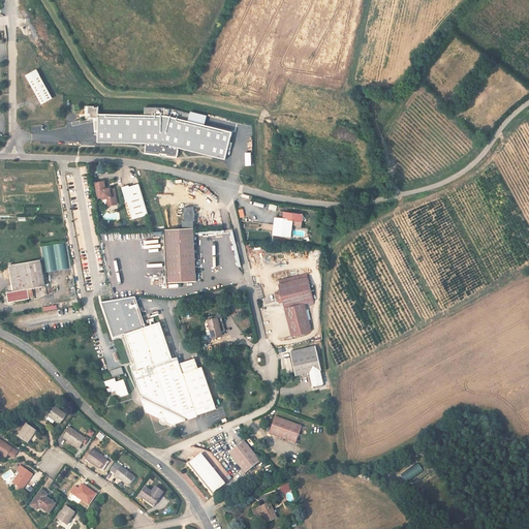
[(36,70),(26,75),(41,104),(53,98),(36,70)]
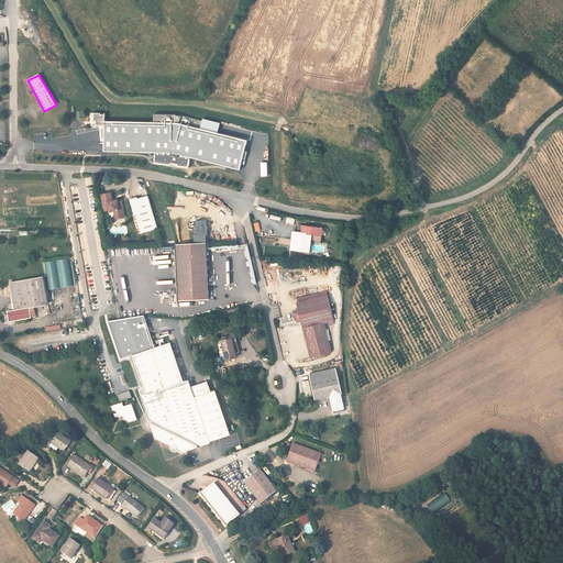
[(105,127),(105,152),(155,153),(154,163),(170,165),(172,164),(177,165),(177,166),(189,168),(190,157),(240,170),(247,141),(177,124),(105,121),(105,113),(91,113),(91,125),(105,127)]
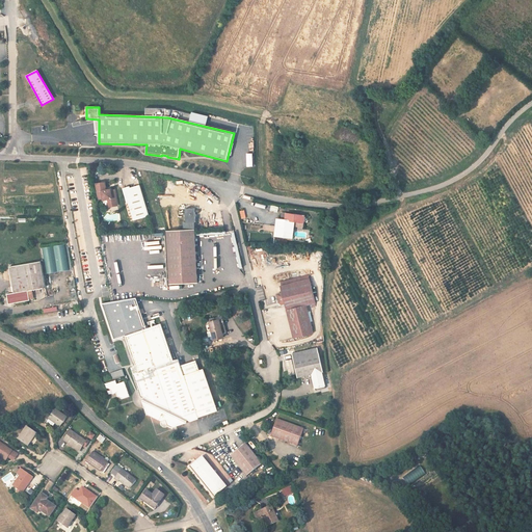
[(104,184),(95,186),(98,201),(103,200),(104,205),(107,204),(108,208),(117,207),(114,192),(110,193),(110,190),(106,191),(104,184)]
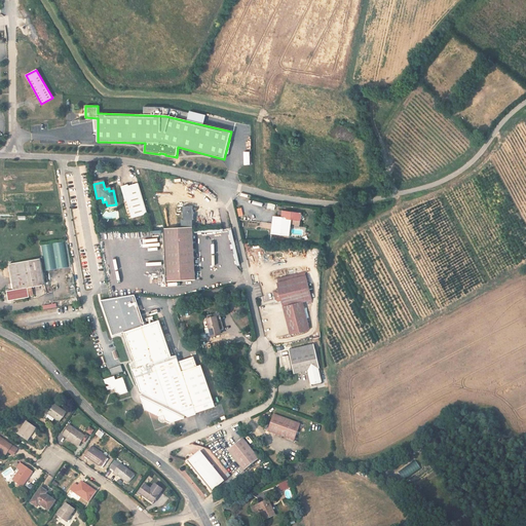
[(134,220),(148,216),(138,184),(128,187),(128,186),(121,188),(126,202),(127,201),(134,220)]
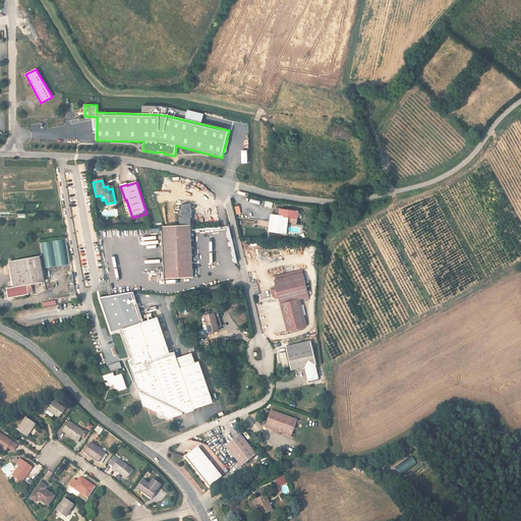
[(180,219),(181,226),(192,226),(191,219),(192,219),(192,205),(182,206),(183,219),(180,219)]
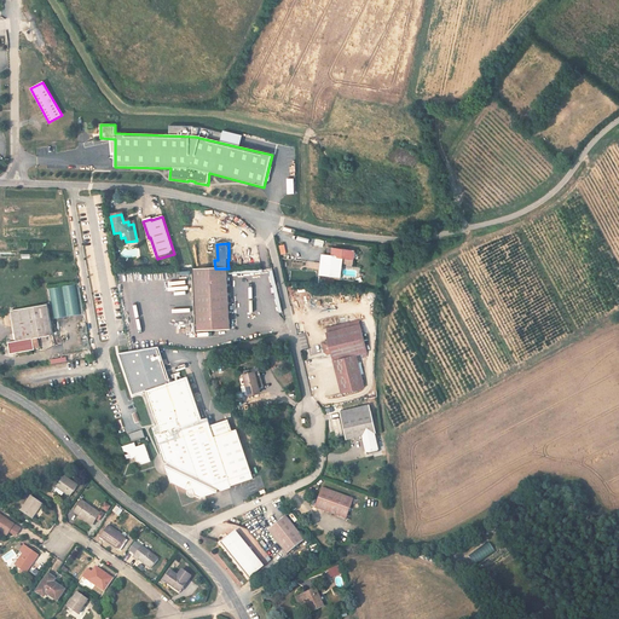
[(328,254),(325,275),(334,275),(334,278),(345,279),(347,258),(359,259),(359,250),(337,248),(337,255),(333,255),(328,254)]
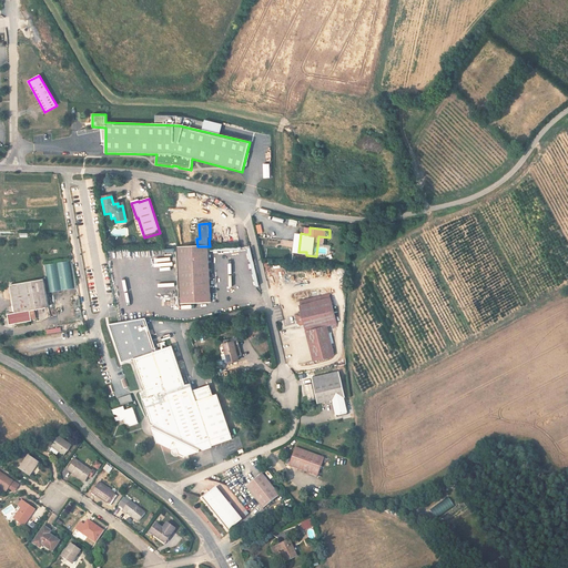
[(215,303),(210,246),(198,246),(179,247),(184,305),(215,303)]
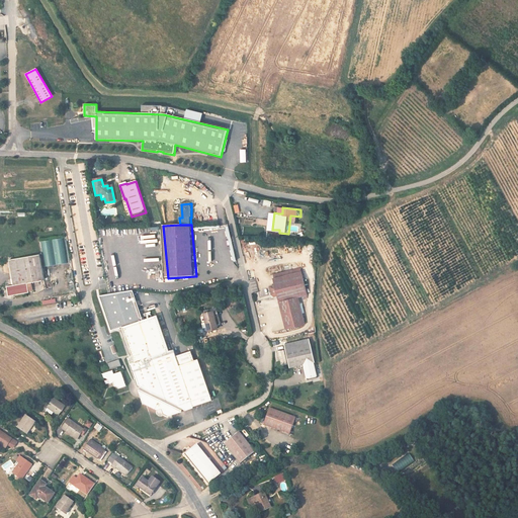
[(15,285),(26,282),(45,277),(37,253),(8,261),(15,285)]
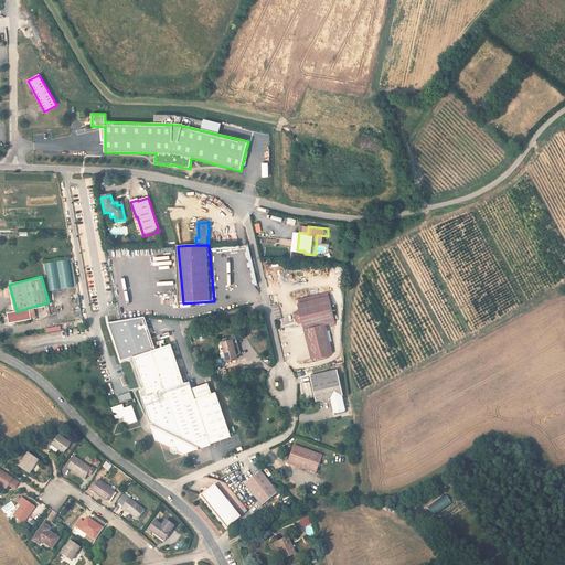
[(333,299),(332,295),(300,301),(302,306),(333,299)]
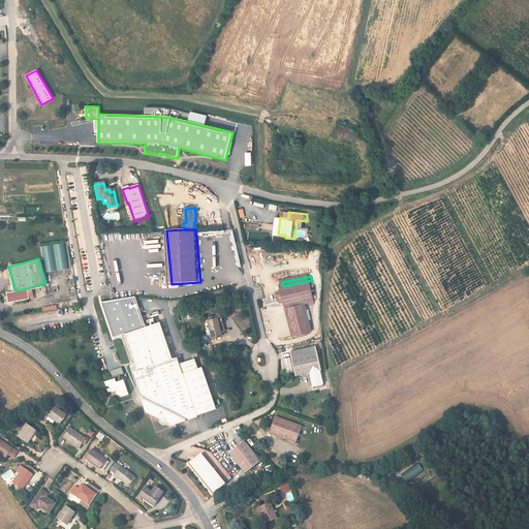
[(306,299),(316,297),(312,280),(283,286),(283,288),(278,289),(280,300),(285,299),(293,334),(313,329),(306,299)]
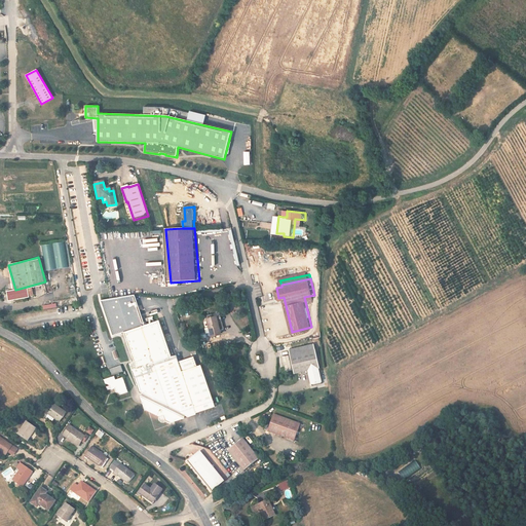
[(30,297),(27,287),(15,290),(8,292),(11,302),(30,297)]
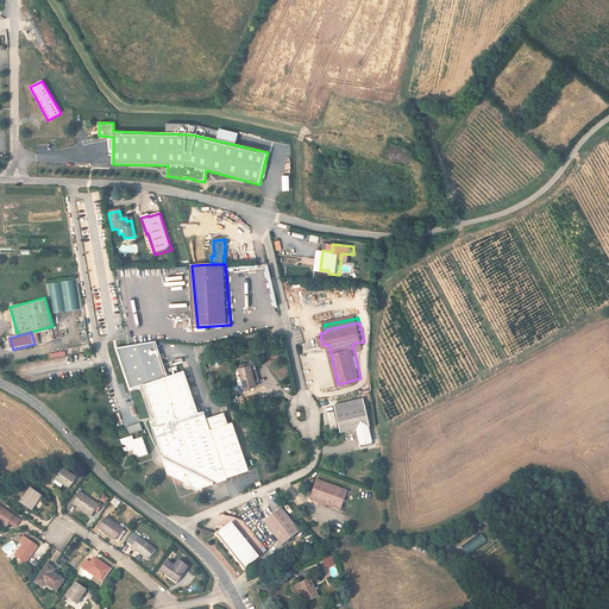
[(156,341),(118,347),(132,388),(140,385),(168,375),(156,341)]
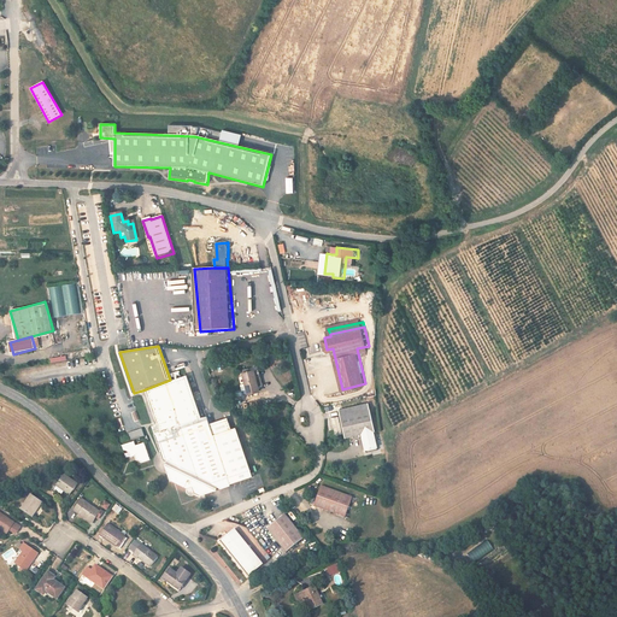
[(260,385),(266,383),(264,368),(242,372),(247,393),(262,391),(260,385)]
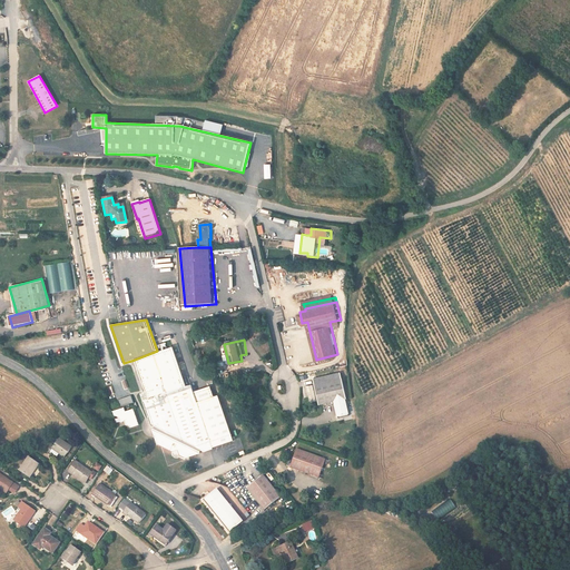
[(157,351),(131,361),(143,392),(144,392),(144,400),(140,401),(149,426),(150,426),(149,429),(156,445),(172,452),(176,451),(177,454),(184,458),(198,452),(199,450),(204,451),(210,448),(210,446),(232,439),(215,394),(210,395),(195,401),(190,391),(188,384),(184,385),(169,346),(157,351)]
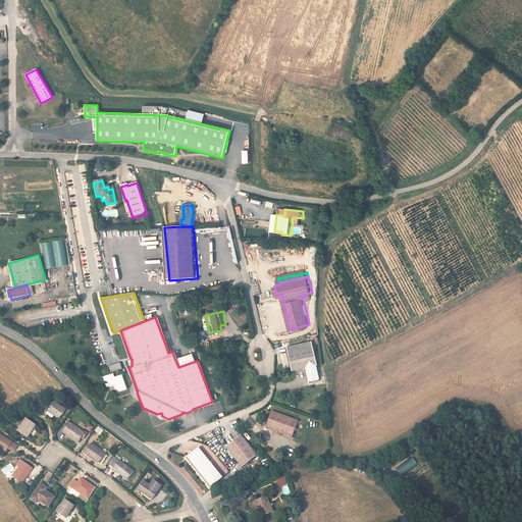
[(306,366),(309,381),(312,381),(311,378),(318,377),(316,364),(317,363),(313,345),(312,340),(286,345),(288,350),(292,368),(306,366)]
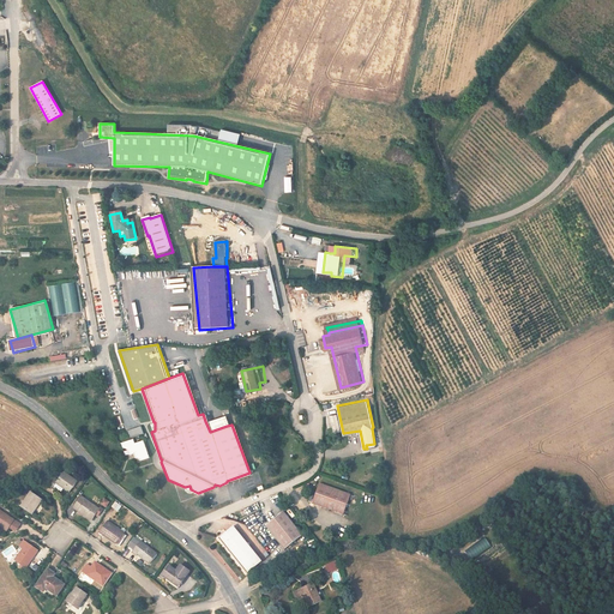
[(223,415),(205,421),(210,432),(227,426),(223,415)]
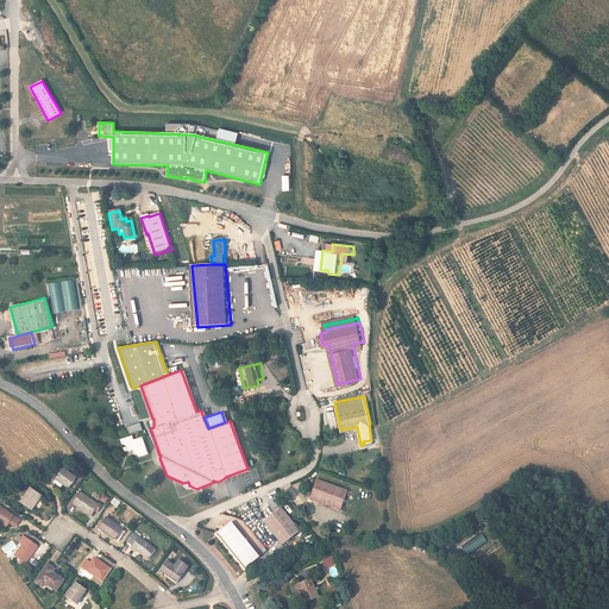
[(137,424),(123,428),(125,437),(139,431),(137,424)]
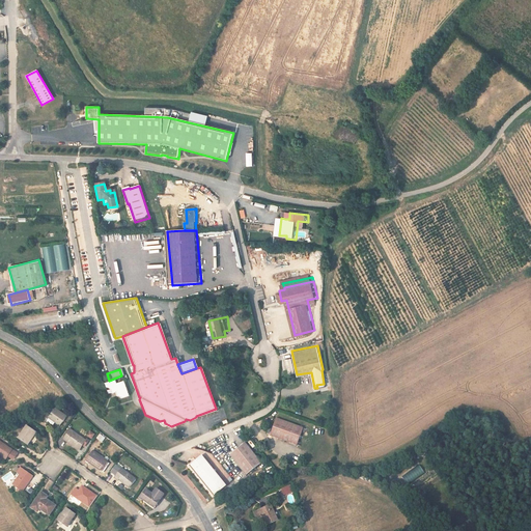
[(120,398),(127,396),(121,381),(114,383),(113,380),(103,384),(104,387),(108,389),(109,394),(113,393),(114,396),(120,398)]
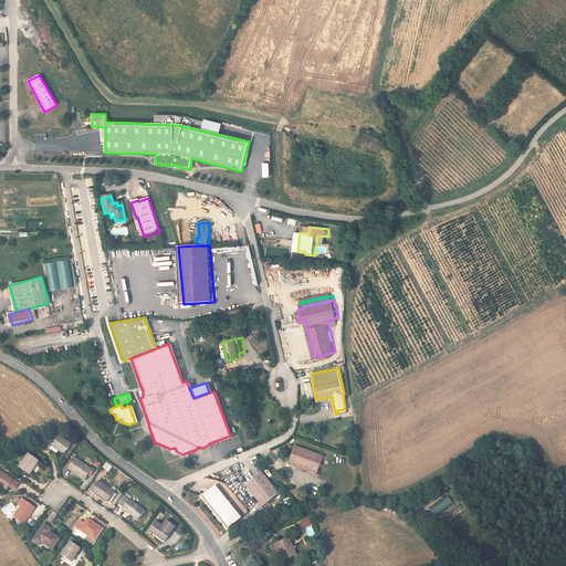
[(52,446),(65,453),(72,443),(59,435),(53,442),(48,439),(42,447),(49,451),(52,446)]
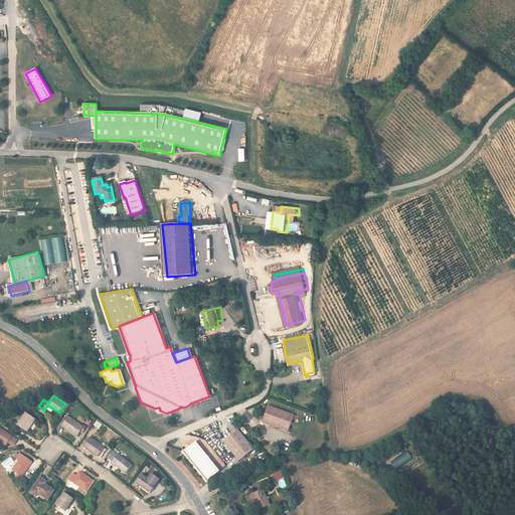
[(295,411),(270,403),(265,421),(267,422),(290,431),(294,417),(295,411)]
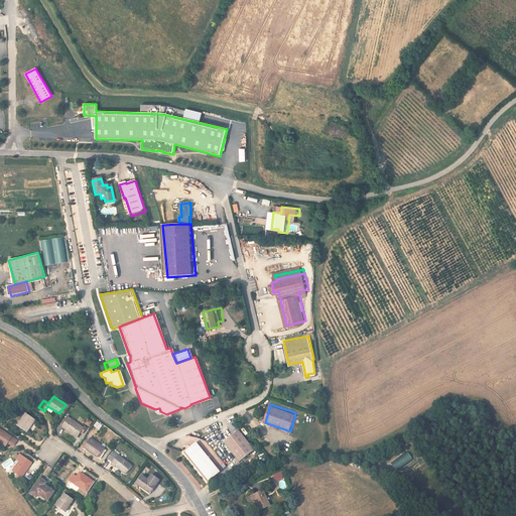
[(27,431),(35,419),(27,414),(19,425),(27,431)]
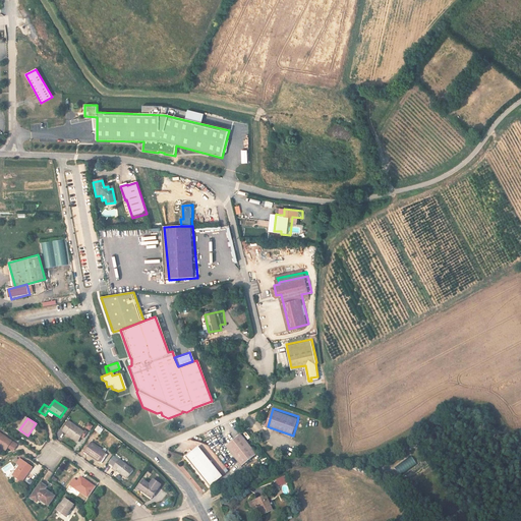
[(88,433),(67,420),(61,429),(80,443),(88,433)]
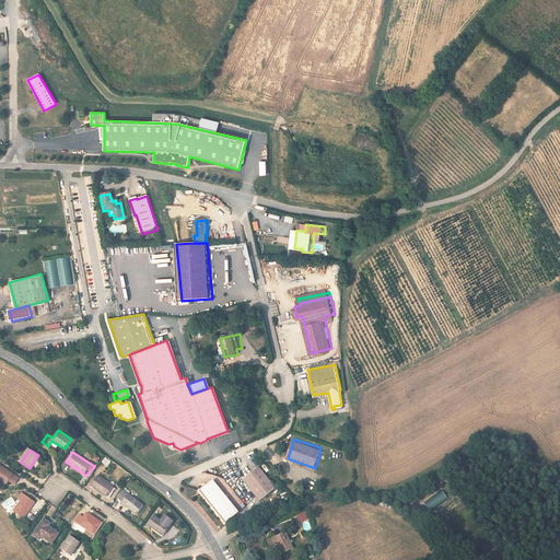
[(16,481),(20,477),(0,464),(0,478),(7,483),(9,480),(11,477),(16,481)]
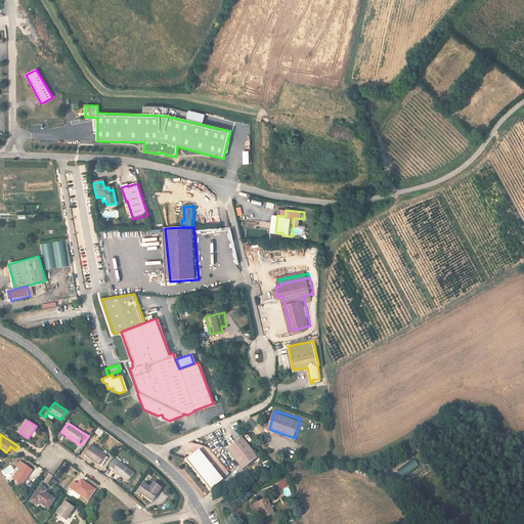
[(250,441),(244,434),(228,445),(245,466),(255,456),(259,453),(250,441)]
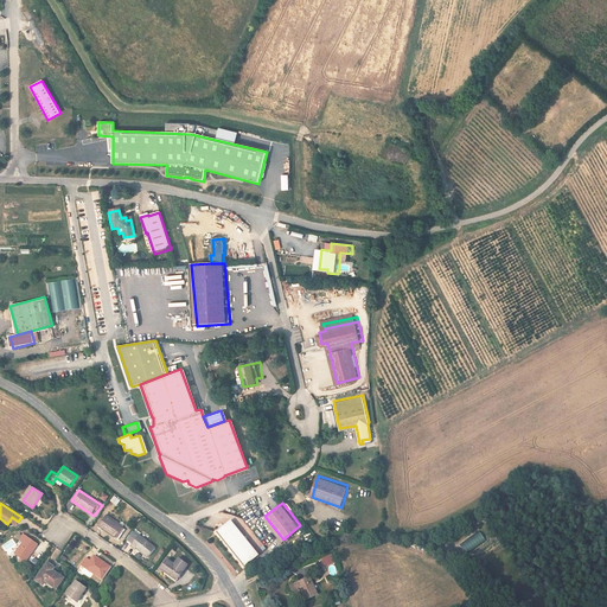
[(116,536),(123,526),(107,515),(100,524),(116,536)]
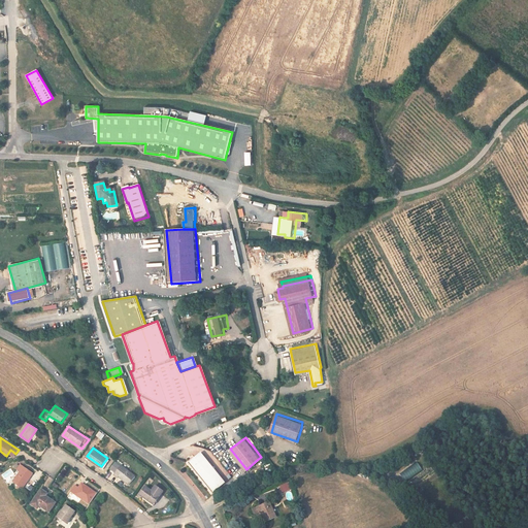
[(211,491),(225,482),(201,450),(188,460),(211,491)]
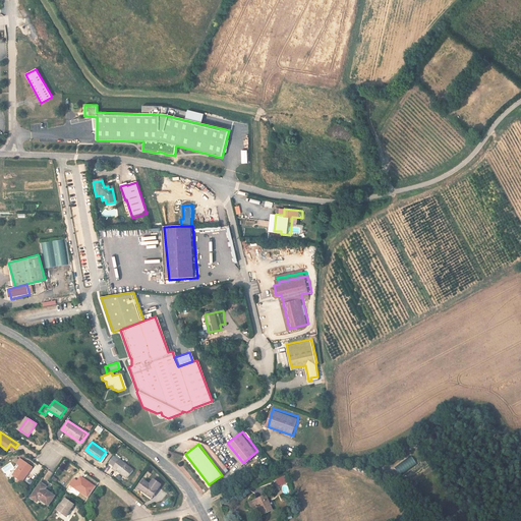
[(412,456),(395,467),(400,475),(417,463),(412,456)]
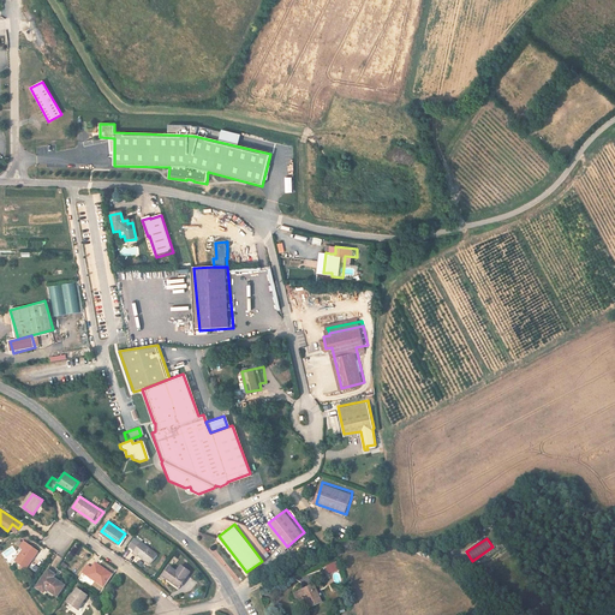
[(27,568),(39,550),(24,541),(21,545),(24,549),(16,561),(27,568)]
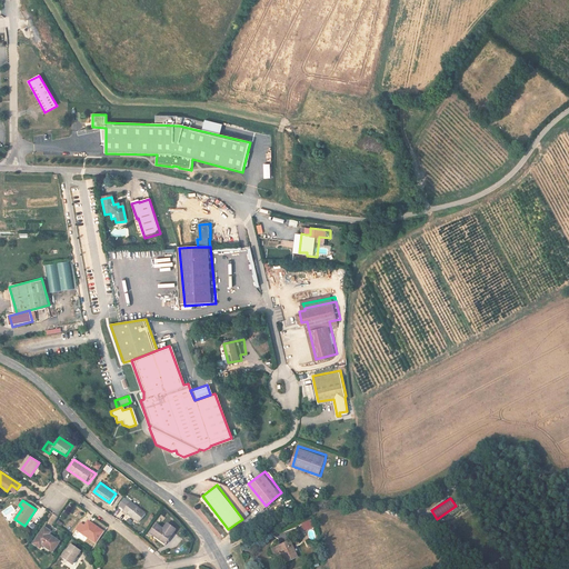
[(139,521),(146,512),(133,503),(131,507),(126,503),(121,511),(126,515),(127,513),(139,521)]
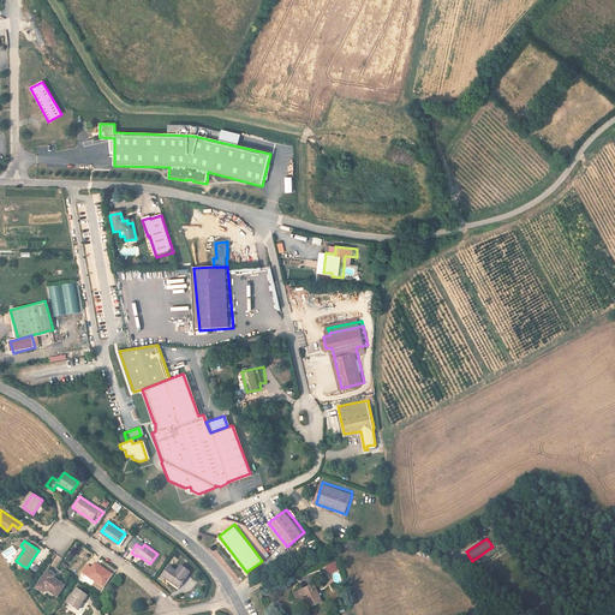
[(321,568),(323,574),(329,571),(339,567),(336,562),(321,568)]
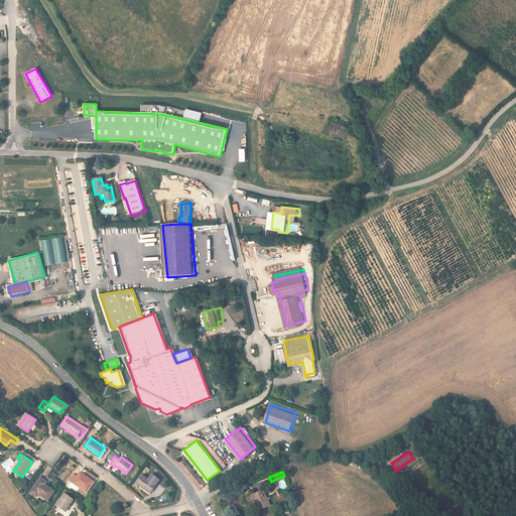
[(84,490),(91,480),(81,473),(77,477),(73,474),(69,480),(84,490)]
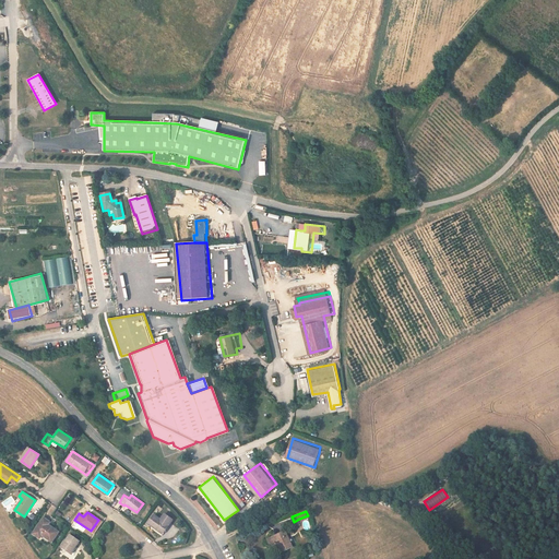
[(161,519),(154,514),(149,523),(157,530),(156,531),(162,534),(173,519),(164,513),(161,519)]
